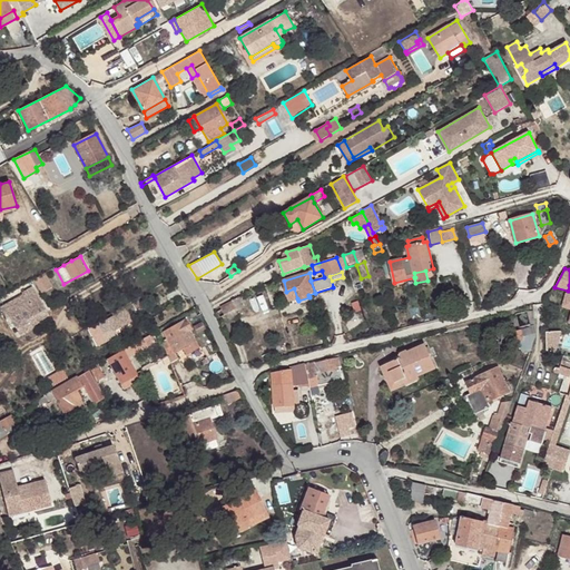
[(45,274),(35,279),(41,292),(51,285),(45,274)]
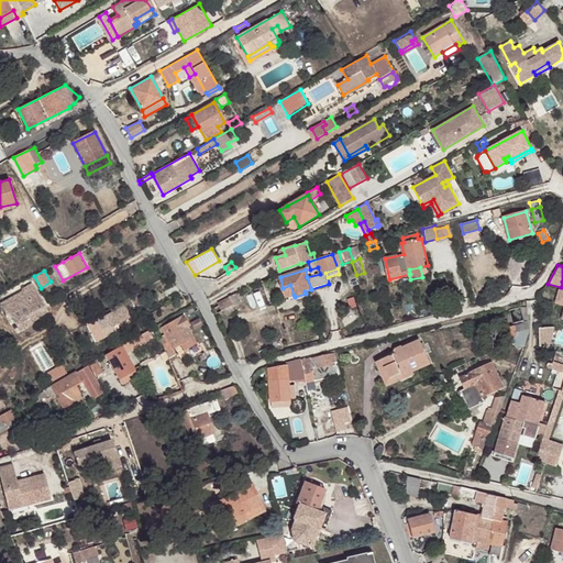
[(23,290),(3,302),(9,312),(15,322),(25,317),(30,326),(40,319),(35,311),(45,306),(32,284),(23,289),(23,290)]
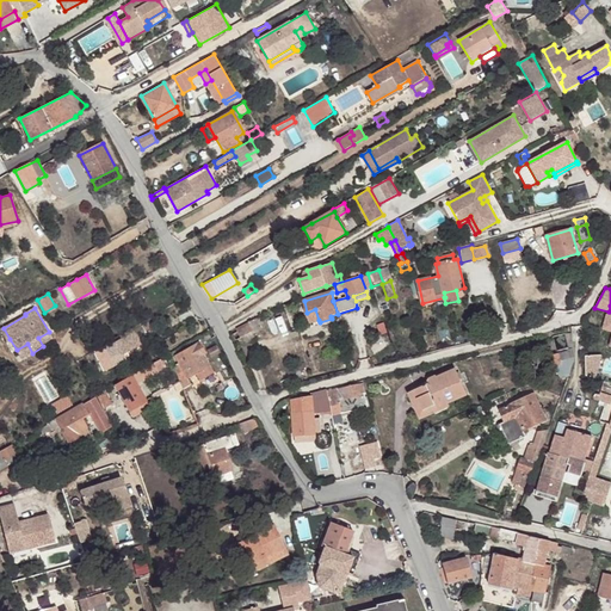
[(307,313),(310,322),(319,320),(315,309),(307,313)]
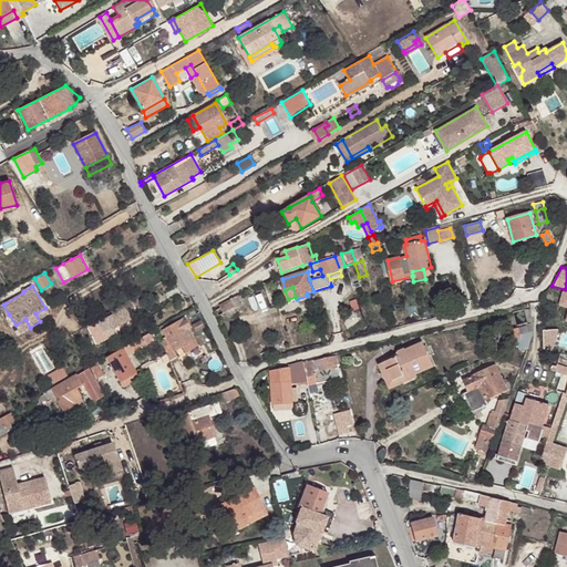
[(235,308),(241,305),(240,302),(245,299),(243,294),(230,299),(235,308)]
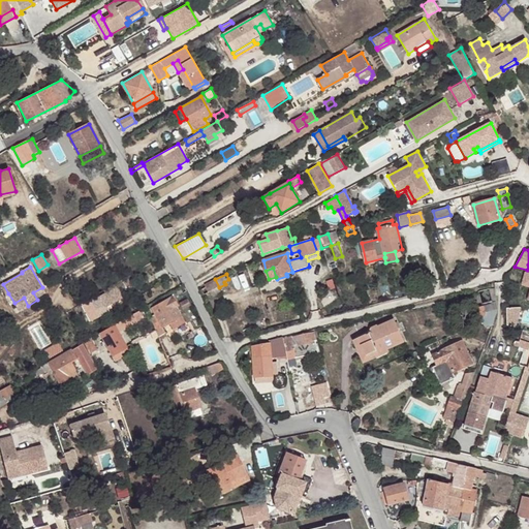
[(201,289),(205,294),(211,291),(219,287),(215,279),(205,285),(206,287),(201,289)]
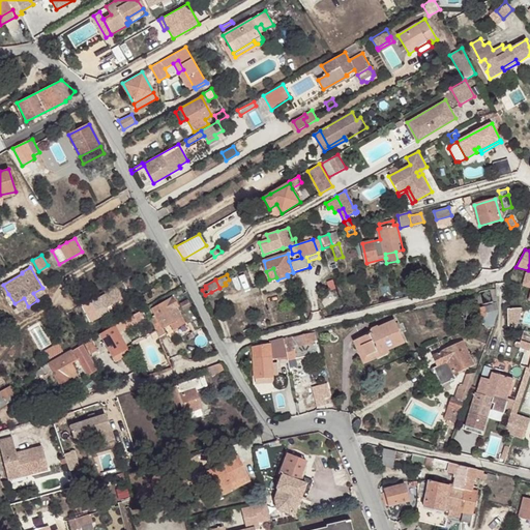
[(3,285),(0,287),(5,296),(8,294),(3,285)]
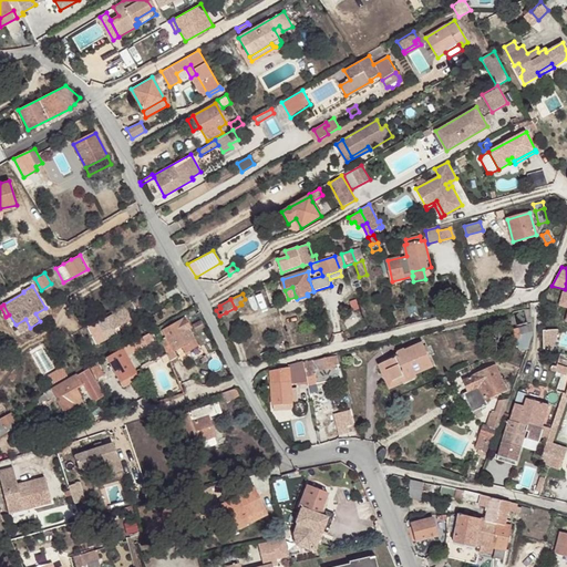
[(96,321),(86,326),(98,344),(117,333),(114,328),(120,325),(129,319),(130,319),(122,305),(106,315),(107,317),(98,322),(96,321)]
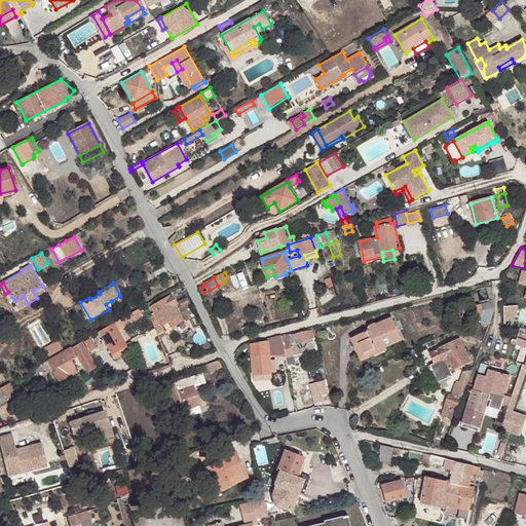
[(46,293),(42,286),(33,291),(37,298),(46,293)]
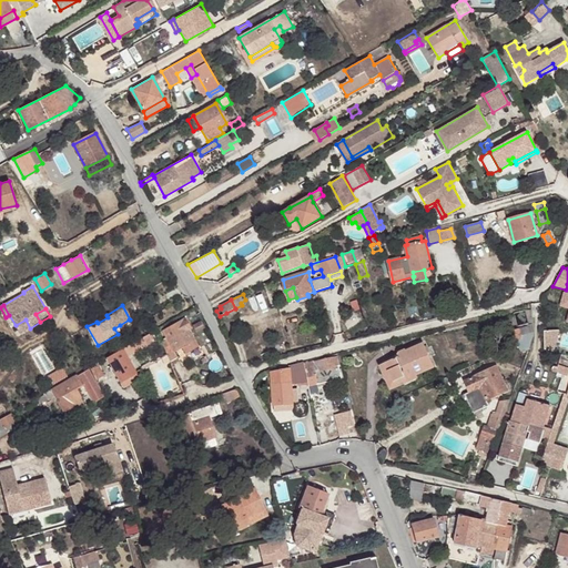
[(226,313),(229,318),(237,314),(235,308),(226,313)]
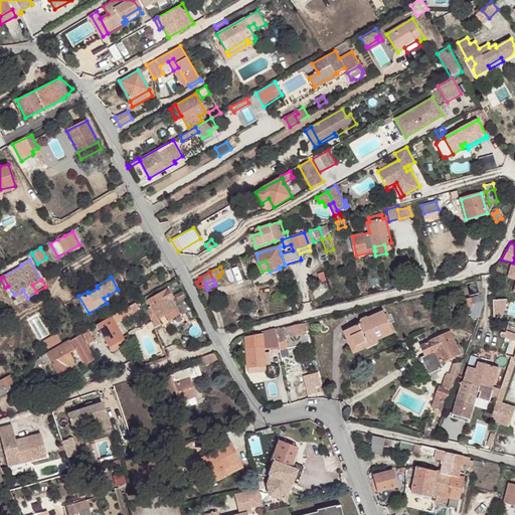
[(150,306),(146,308),(154,327),(161,324),(158,318),(165,314),(168,319),(179,313),(170,299),(172,298),(167,289),(147,300),(150,306)]
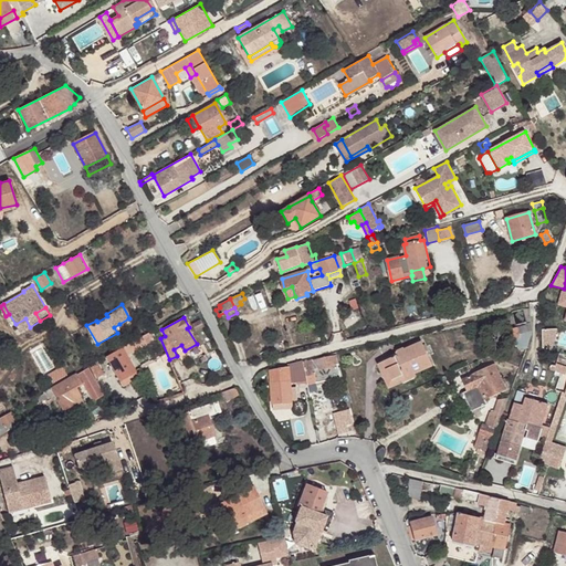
[(25,318),(16,324),(20,333),(30,327),(25,318)]
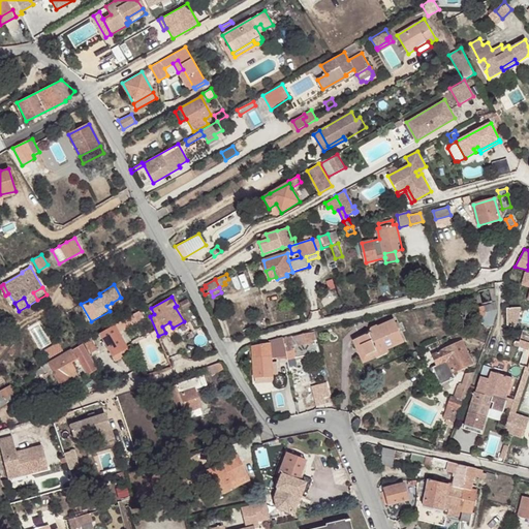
[(120,298),(112,303),(116,311),(125,306),(120,298)]
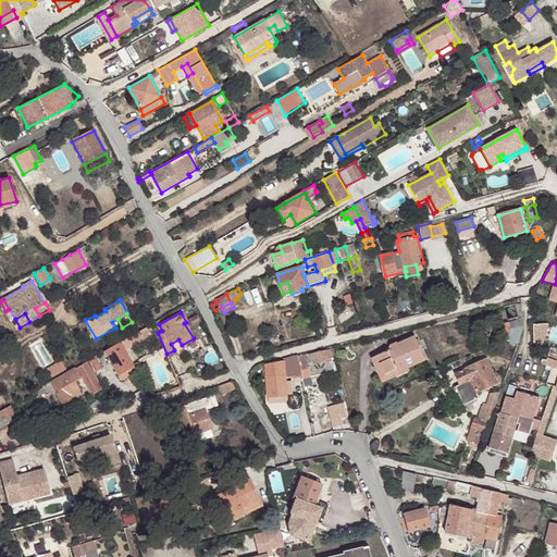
[(196,314),(189,319),(193,325),(199,321),(196,314)]
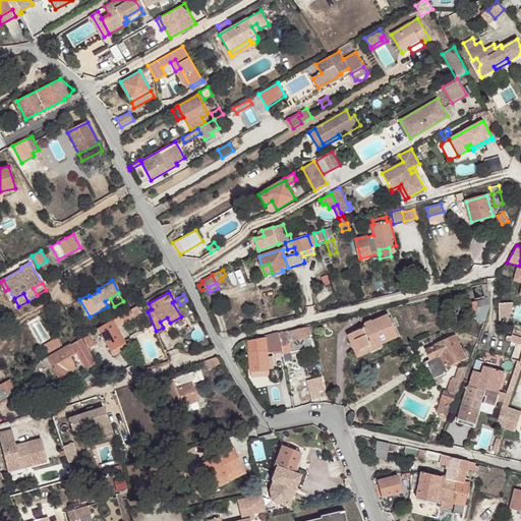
[(466,303),(469,313),(475,311),(478,310),(478,308),(488,305),(488,297),(485,298),(484,296),(474,299),(474,301),(466,303)]
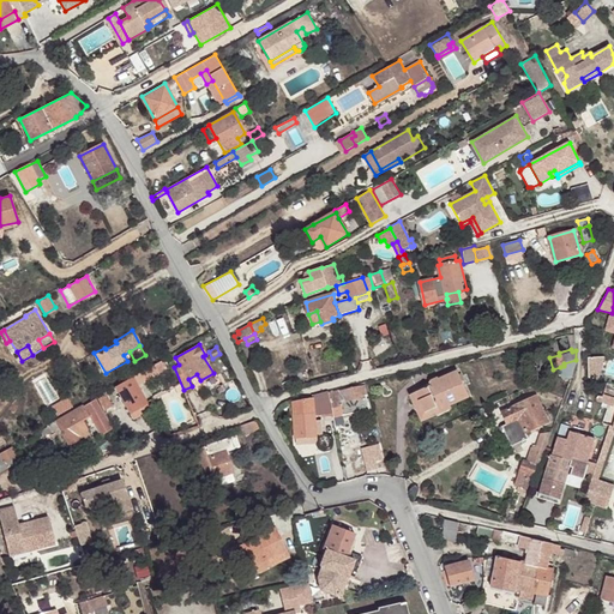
[(599,380),(605,357),(589,357),(589,378),(599,380)]
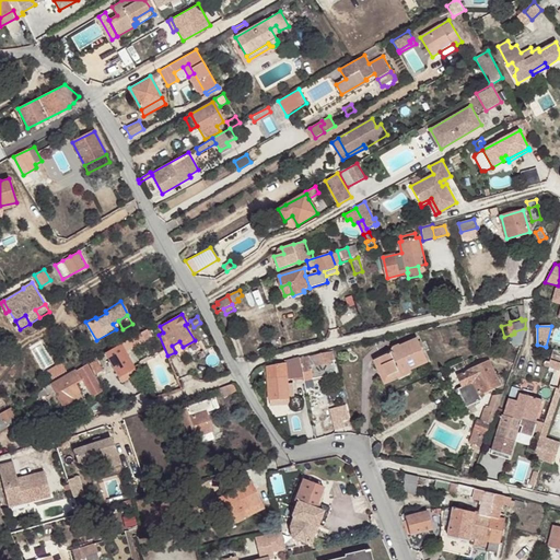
[(511,335),(512,343),(521,345),(525,331),(525,328),(514,331),(514,334),(511,335)]
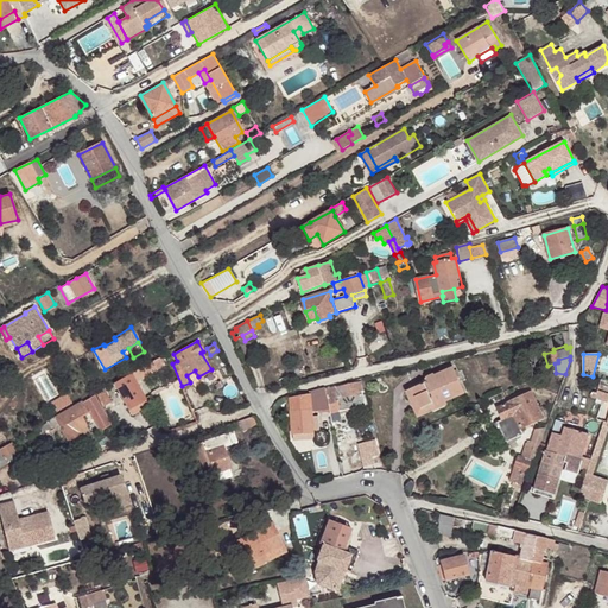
[(159,358),(114,384),(132,416),(150,405),(137,381),(164,366),(159,358)]
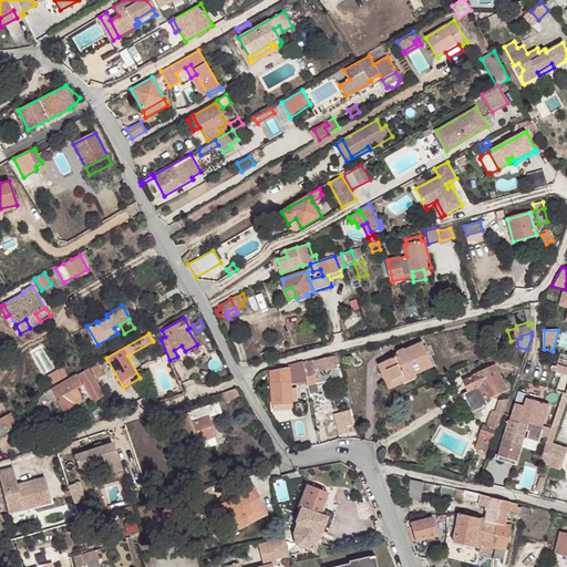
[(403,375),(405,382),(418,377),(416,374),(433,367),(422,342),(405,350),(404,349),(398,352),(400,357),(384,363),(392,381),(403,375)]
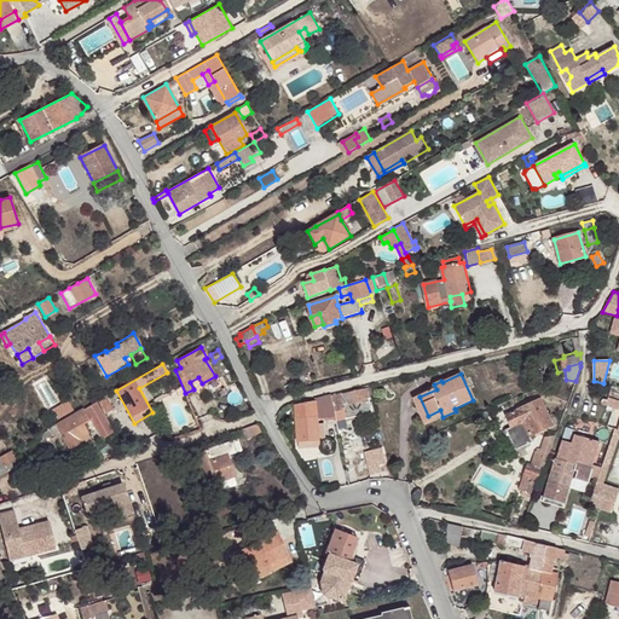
[(336,418),(336,421),(372,414),(368,388),(342,394),(342,395),(331,398),(336,418)]
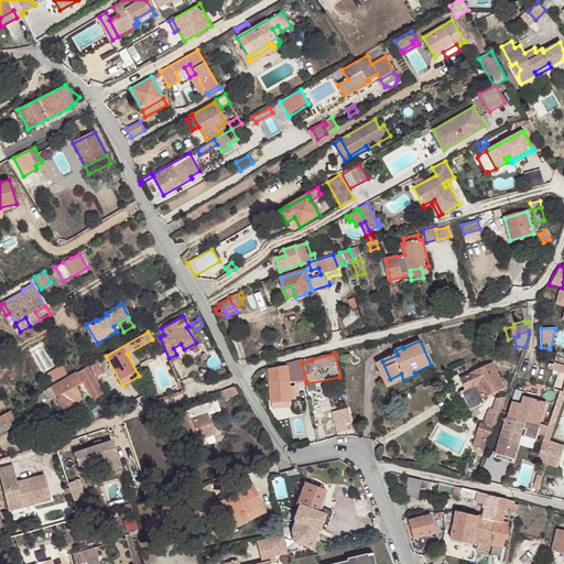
[(269,369),(271,402),(291,400),(296,399),(295,386),(290,386),(290,382),(296,381),(296,383),(306,381),(302,362),(302,359),(288,362),(288,366),(269,369)]
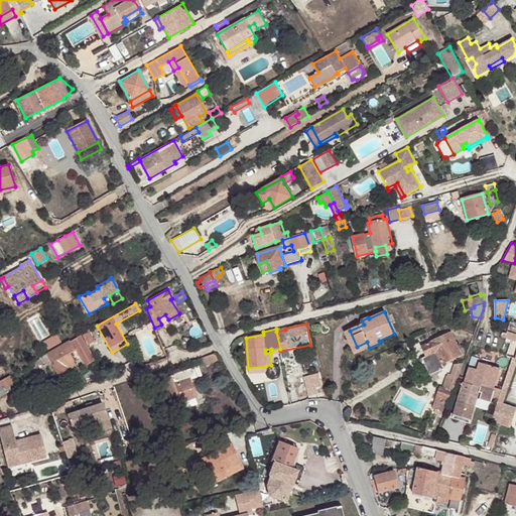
[(89,330),(82,334),(88,345),(95,341),(89,330)]
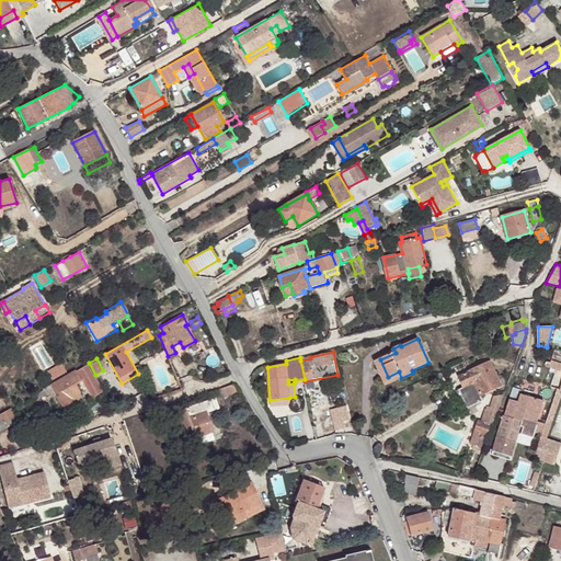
[(375,362),(386,385),(401,378),(399,371),(388,377),(380,359),(375,362)]
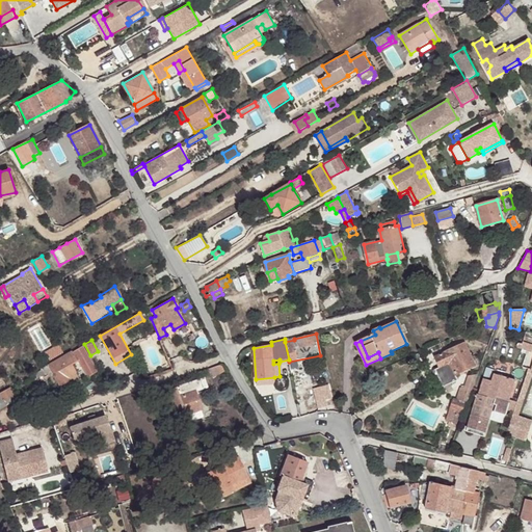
[(523,347),(521,348),(531,352),(531,348),(531,344),(523,342),(522,344),(523,345),(523,347)]
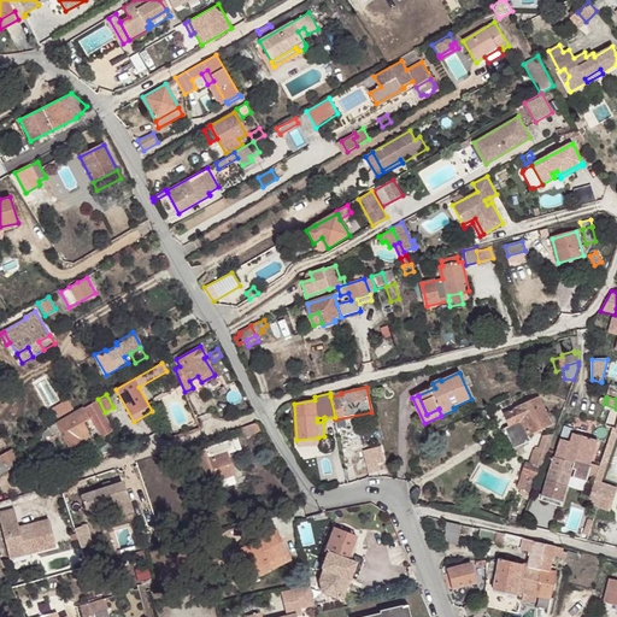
[(504,428),(513,448),(532,440),(528,434),(550,424),(539,399),(506,415),(511,425),(504,428)]
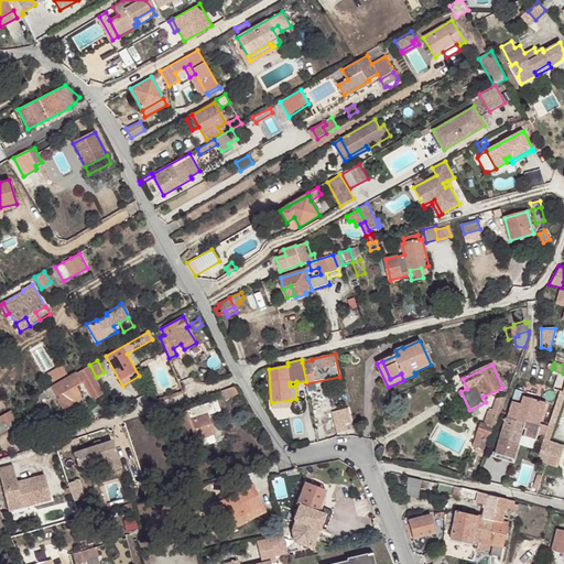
[(75,372),(51,387),(52,388),(54,391),(66,412),(75,407),(72,401),(80,396),(75,387),(83,382),(93,400),(104,393),(88,367),(76,373),(75,372)]
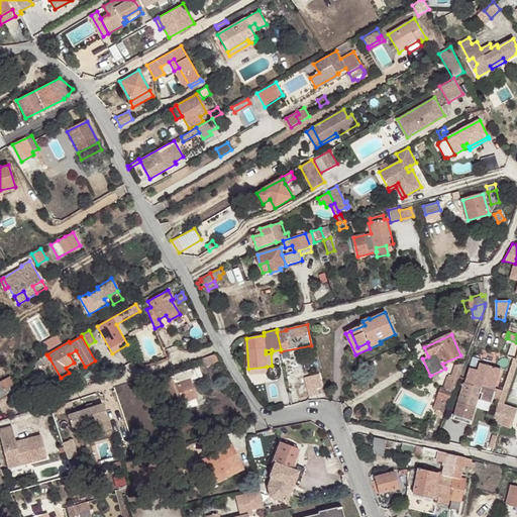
[(215,354),(203,357),(207,367),(218,360),(215,354)]
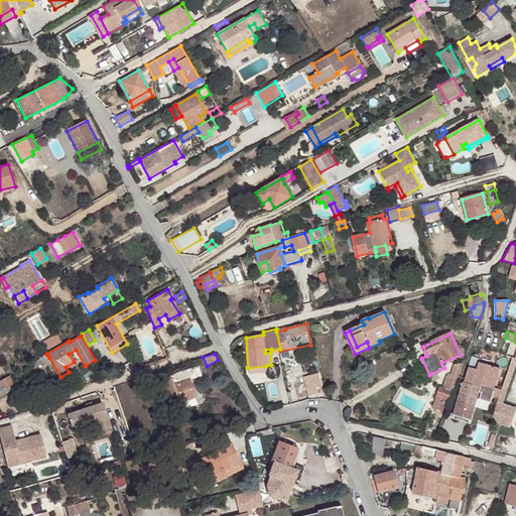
[(512,358),(498,402),(502,403),(515,363),(515,359),(512,358)]
